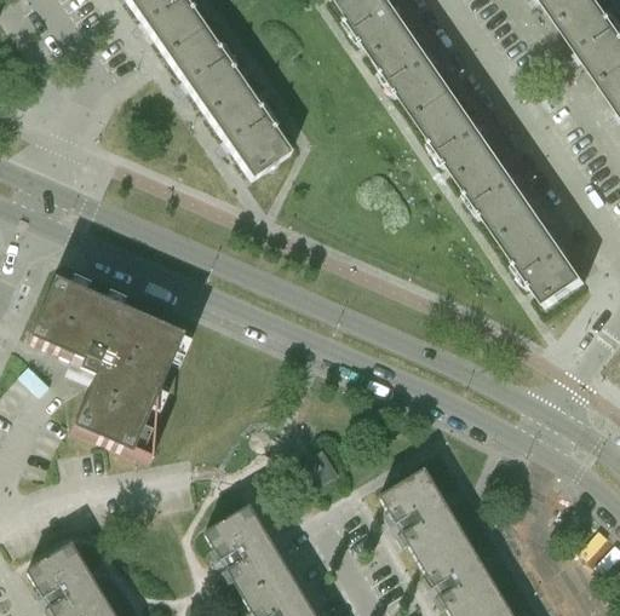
[(200,27),(181,0),(124,0),(138,21),(135,23),(142,34),(145,32),(161,53),(200,27)]
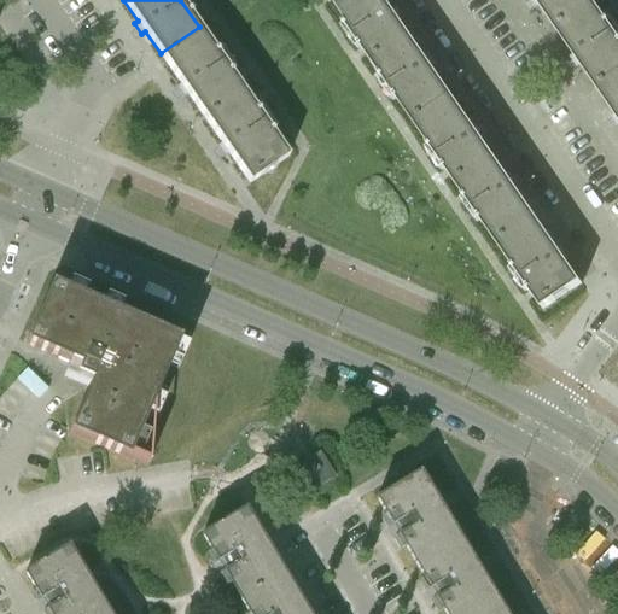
[(412,35),(397,13),(401,10),(395,0),(392,0),(390,3),(388,0),(331,0),(373,62),(412,35)]
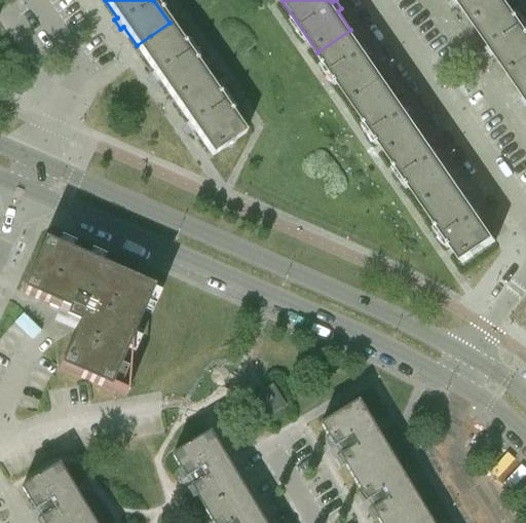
[(474,23),(506,0),(452,0),(456,5),(459,2),(474,23)]
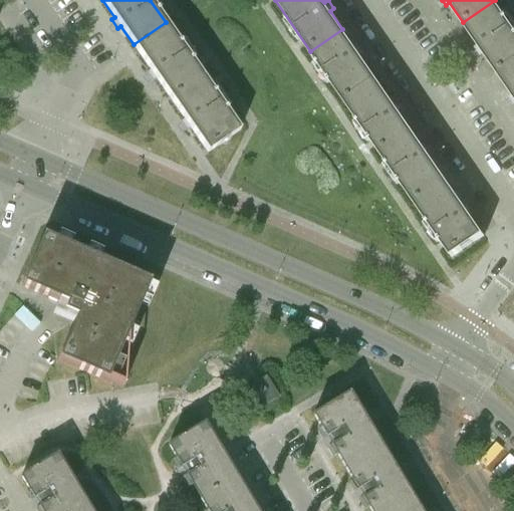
[(513,59),(513,28),(495,0),(463,22),(477,42),(473,45),(479,54),(483,51),(496,71),(513,59)]
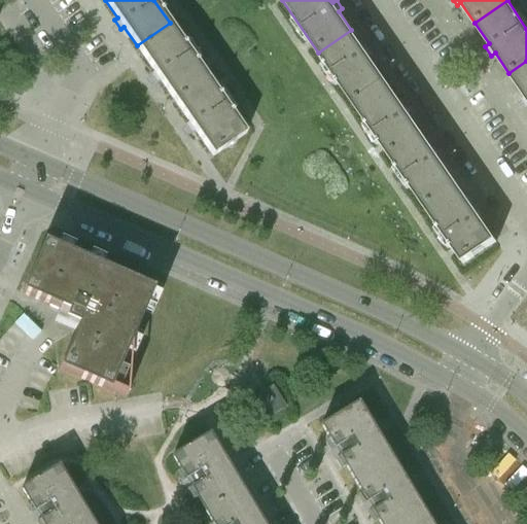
[(206,75),(170,23),(137,45),(152,68),(149,71),(154,78),(155,80),(160,77),(173,97),(206,75)]
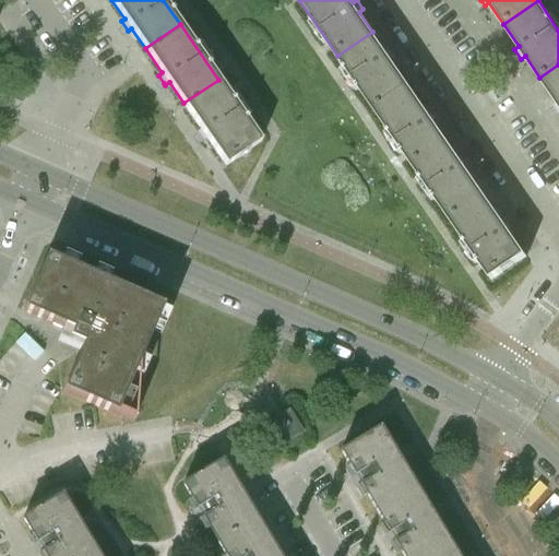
[(412,89),(391,58),(394,56),(388,46),(384,48),(372,32),(337,56),(377,113),(412,89)]
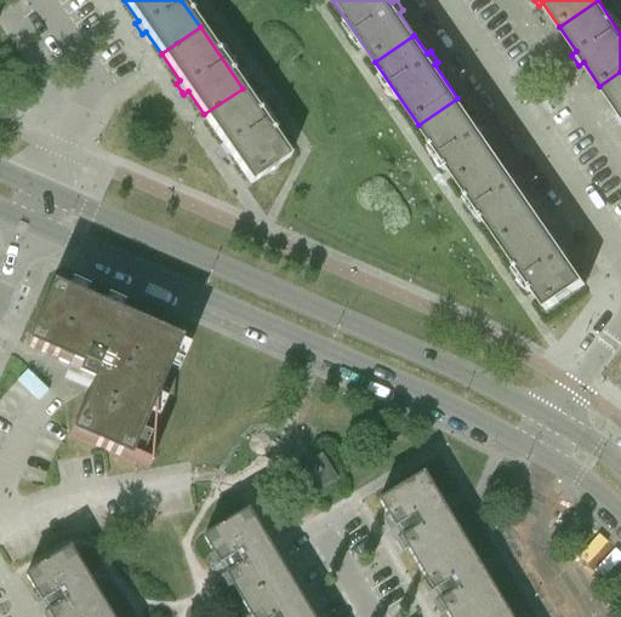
[(620,72),(599,86),(617,112),(613,114),(620,125),(620,124),(620,72)]
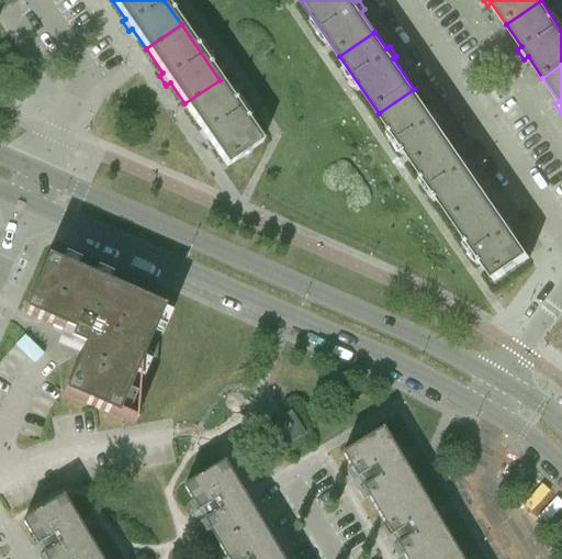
[(261,140),(220,80),(184,103),(200,127),(197,130),(203,140),(208,137),(226,164),(261,140)]
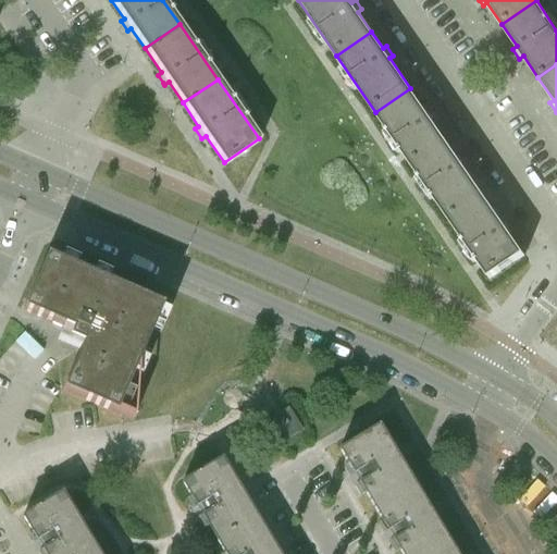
[(430,109),(426,111),(410,88),(375,112),(412,165),(447,142),(433,121),(436,119),(435,117),(430,109)]
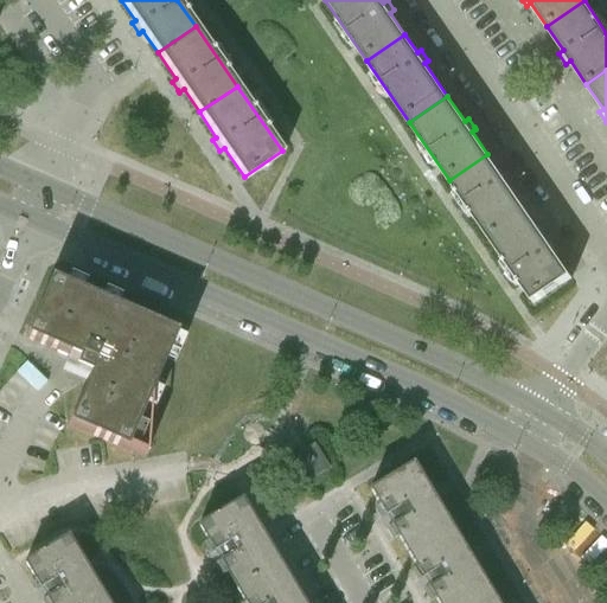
[(529,215),(506,183),(511,179),(503,168),(499,172),(487,154),(449,180),(491,241),(529,215)]
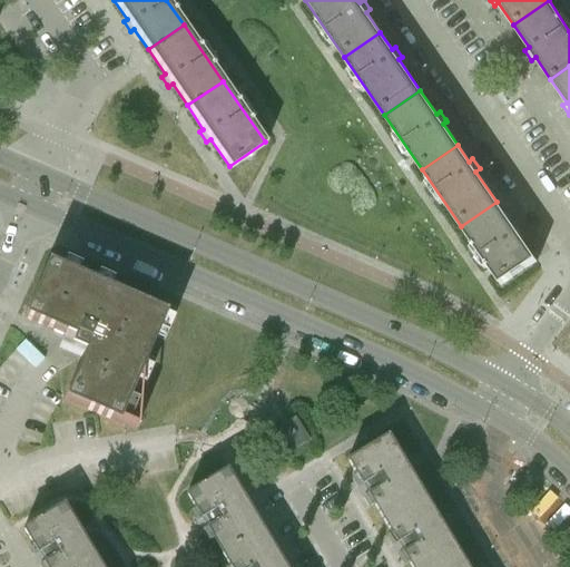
[(536,260),(520,236),(524,233),(518,223),(513,226),(497,202),(461,226),(501,283),(536,260)]
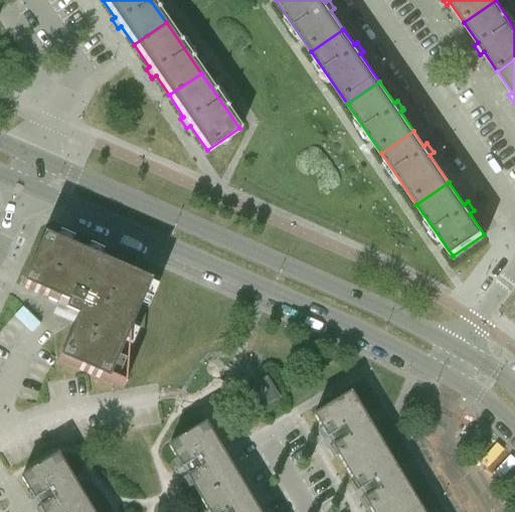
[(107,379),(151,281),(43,232),(21,283),(66,303),(63,310),(75,315),(57,357),(107,379)]
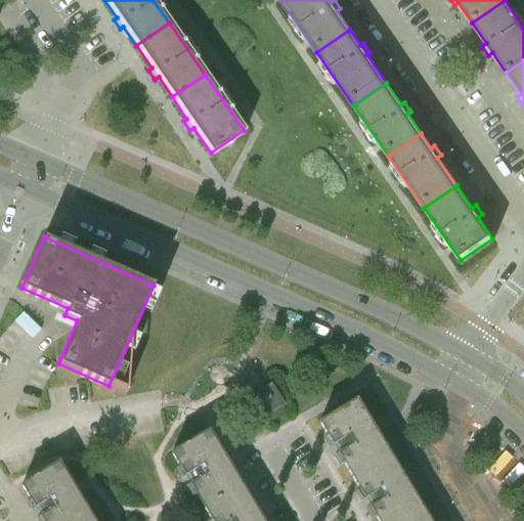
[(269,382),(253,392),(266,413),(282,402),(269,382)]
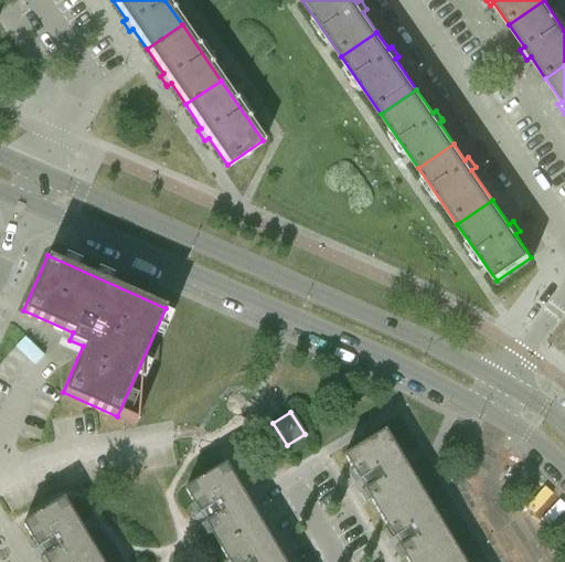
[(343,453),(359,478),(379,512),(414,490),(379,431),(343,453)]
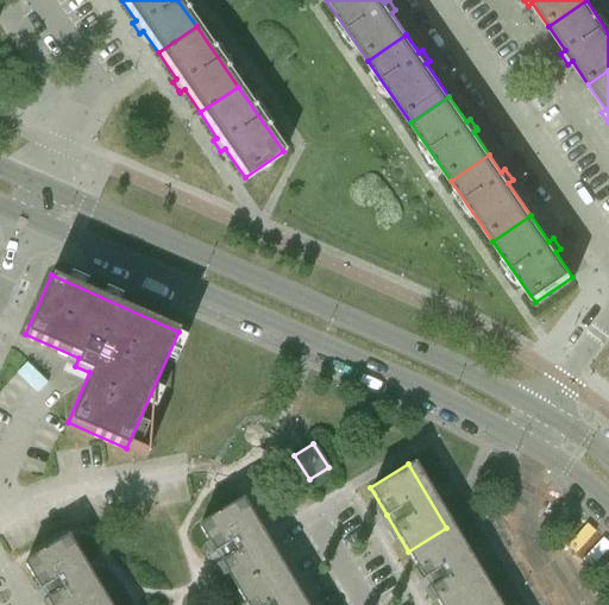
[(199,523),(215,550),(236,586),(275,563),(237,500),(199,523)]
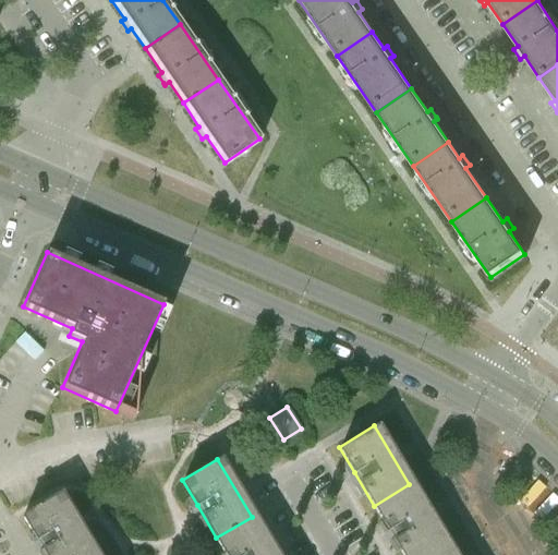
[(417,554),(443,540),(409,484),(374,506),(403,554),(417,554)]
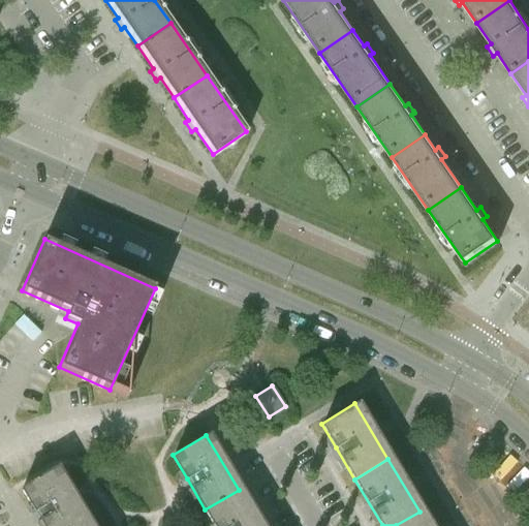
[(21,487),(35,511),(43,525),(80,525),(87,522),(55,467),(21,487)]
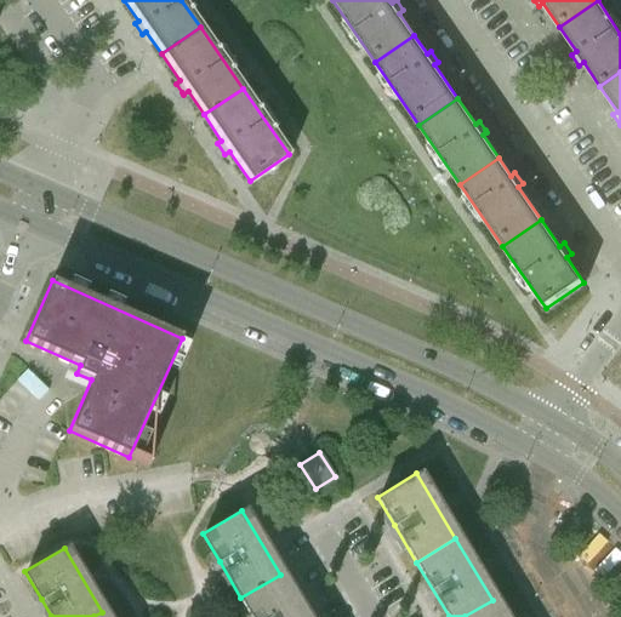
[(305,616),(280,575),(240,598),(252,616),(305,616)]
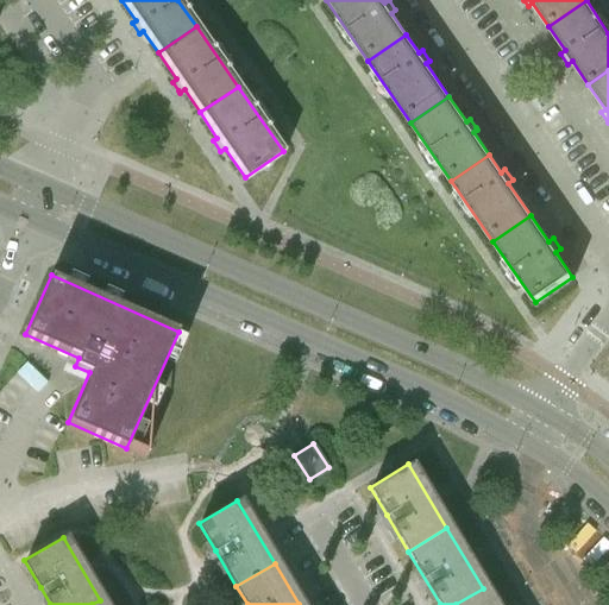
[(493,604),(483,588),(456,604),(493,604)]
